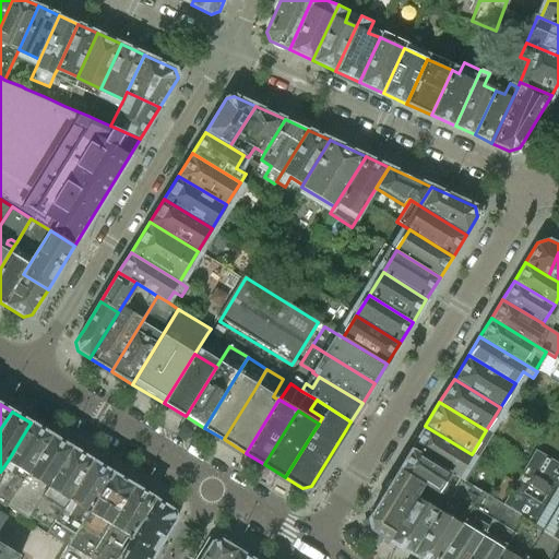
[(26,472),(49,435),(31,423),(8,461),(0,472),(0,502),(7,506),(11,497),(26,472)]
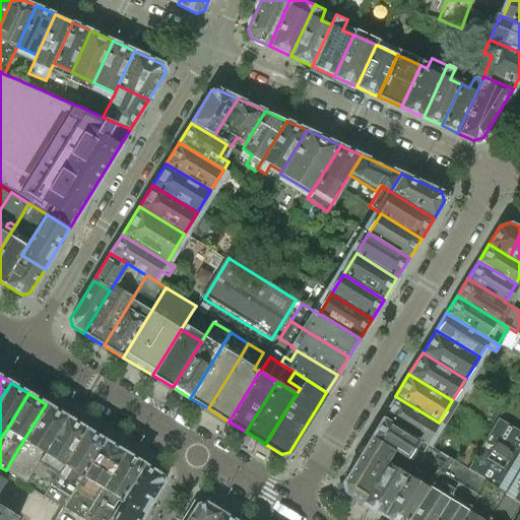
[(395,396),(382,417),(426,444),(439,423),(395,396)]
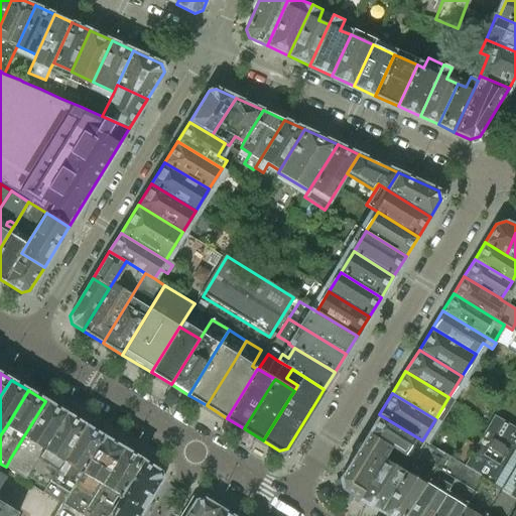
[(37,458),(65,412),(45,401),(24,435),(10,459),(6,467),(24,479),(26,476),(37,458)]
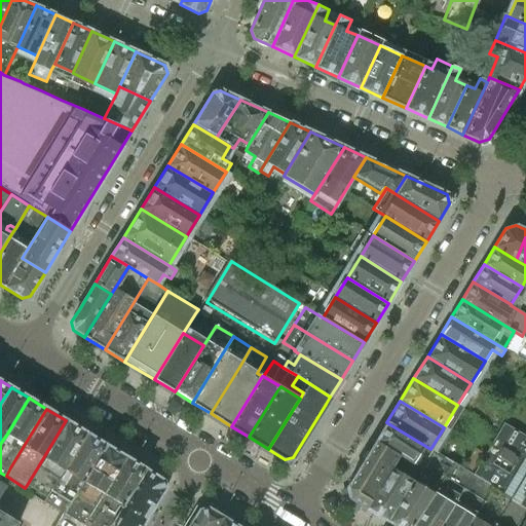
[(63,467),(85,433),(66,420),(38,466),(27,485),(45,497),(63,467)]
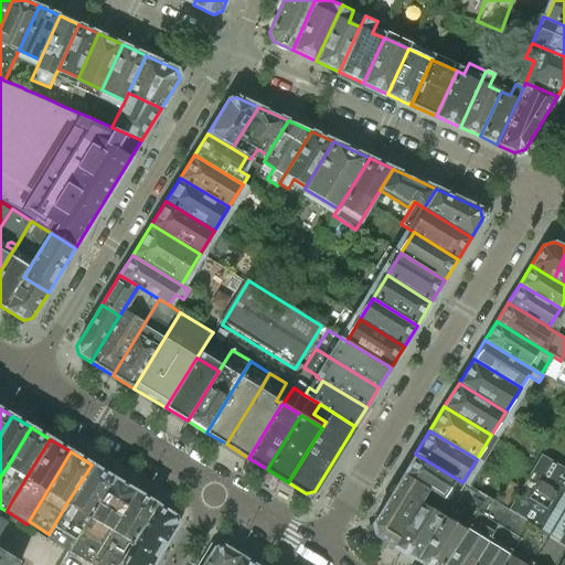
[(415,454),(403,473),(428,489),(433,492),(445,499),(450,502),(462,482),(415,454)]
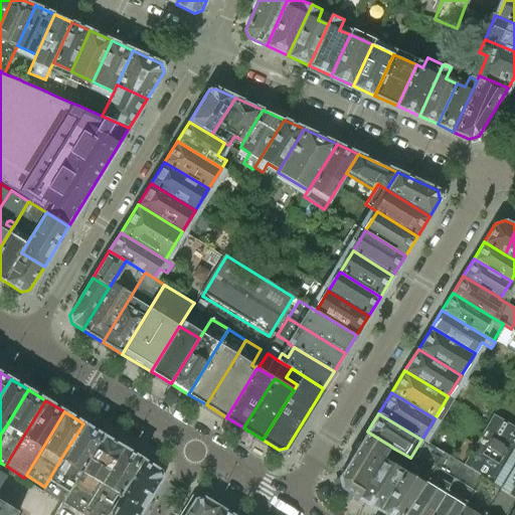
[(514,426),(492,414),(483,431),(514,450),(514,426)]
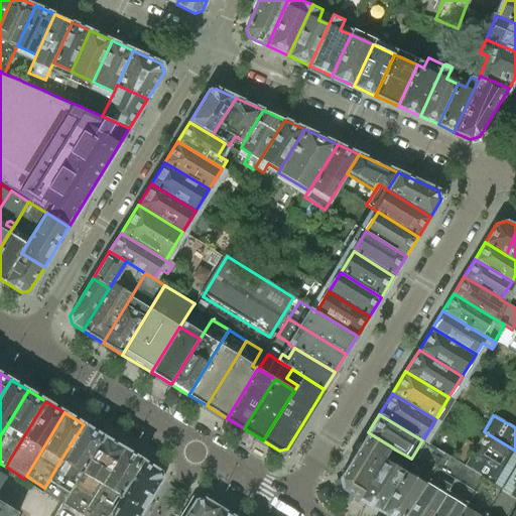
[(82,471),(103,435),(84,424),(61,459),(44,488),(42,492),(43,493),(39,499),(34,496),(30,503),(35,506),(31,513),(35,515),(48,515),(58,501),(61,503),(82,471)]
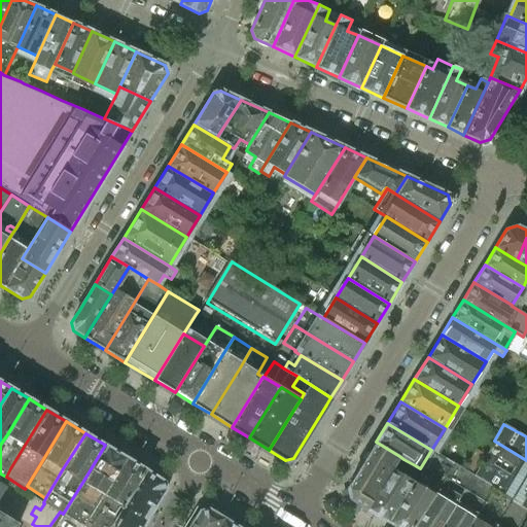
[(526,460),(494,441),(484,458),(526,484),(526,460)]
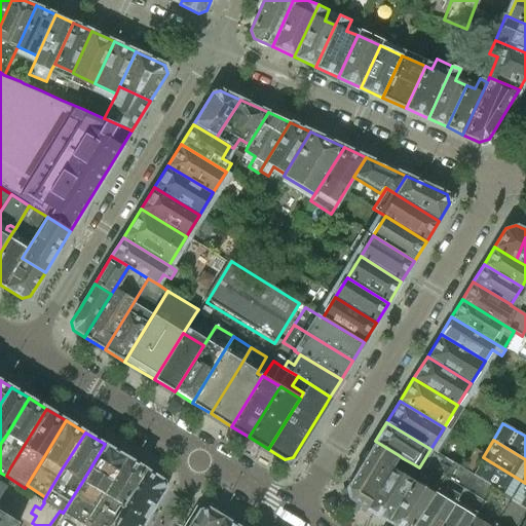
[(348,498),(365,508),(386,472),(388,474),(391,467),(399,455),(375,441),(346,487),(348,498)]
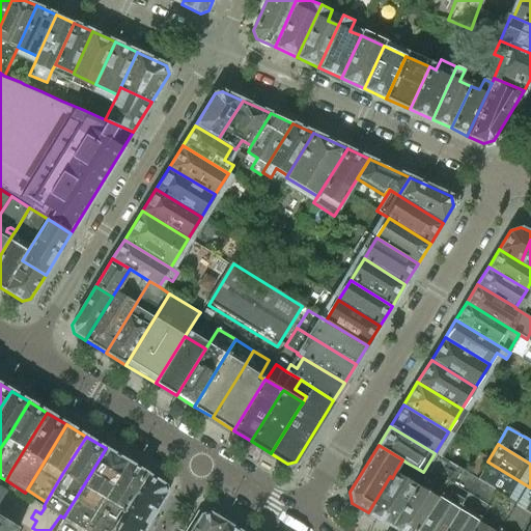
[(127,462),(106,448),(84,484),(63,518),(84,530),(105,498),(127,462)]
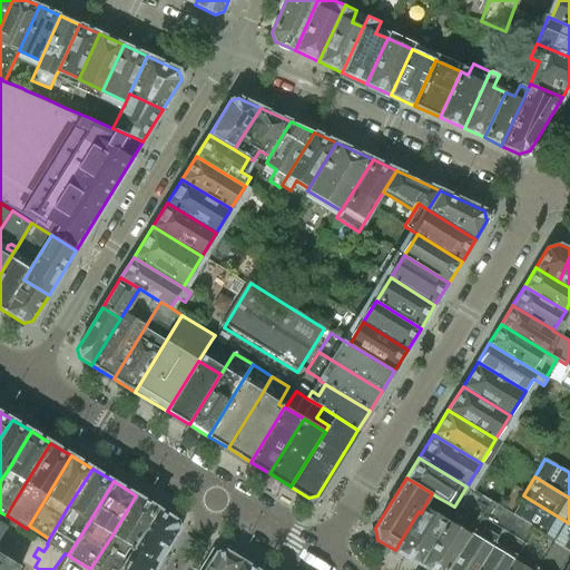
[(514,485),(502,504),(512,511),(522,495),(524,492),(514,485)]
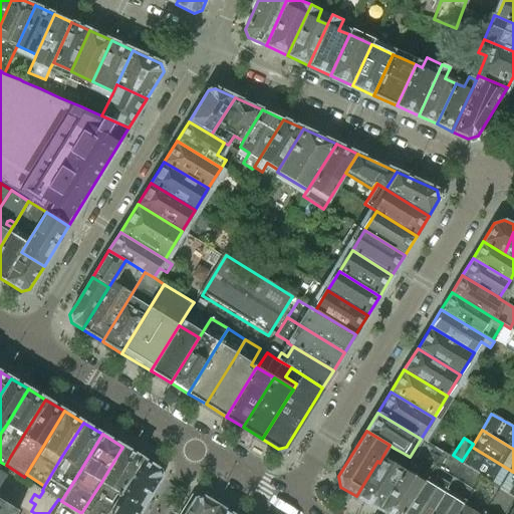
[(403,469),(377,509),(386,513),(403,513),(429,472),(449,484),(467,495),(479,475),(461,464),(421,439),(410,457),(403,469)]
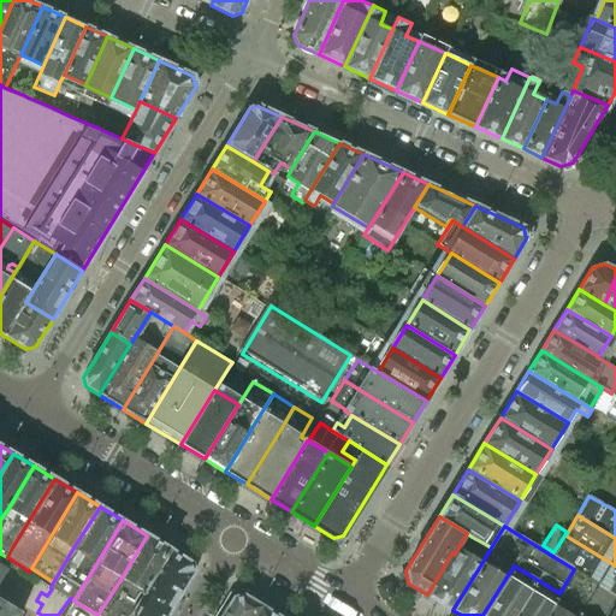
[(170,549),(147,535),(122,578),(143,591),(170,549)]
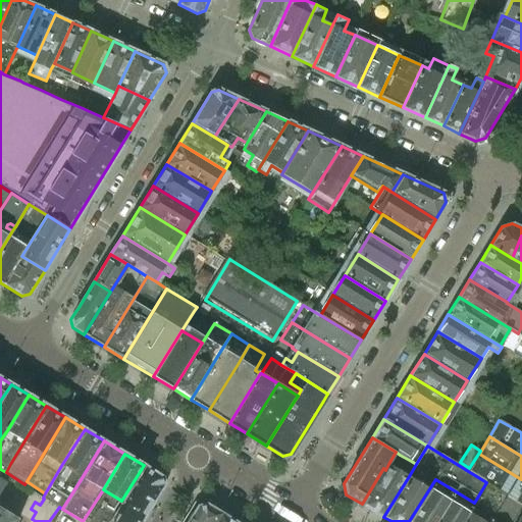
[(521,479),(479,454),(468,471),(486,482),(506,493),(521,503),(521,479)]
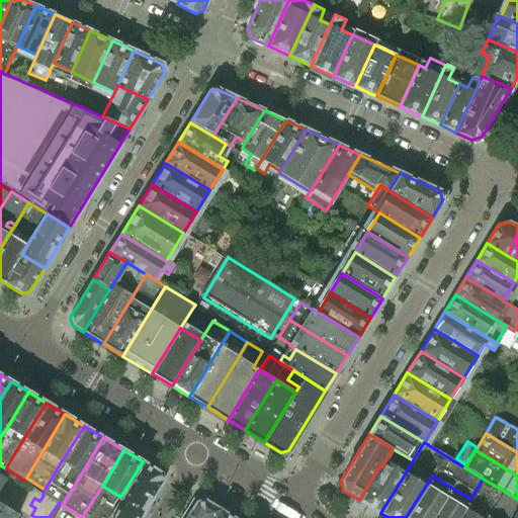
[(380,464),(359,500),(380,513),(406,472),(413,460),(408,457),(397,451),(390,462),(385,460),(382,466),(380,464)]
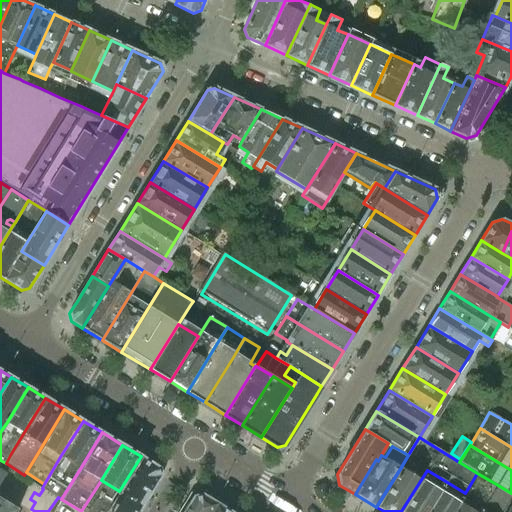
[(159,467),(141,456),(119,491),(142,505),(161,475),(159,467)]
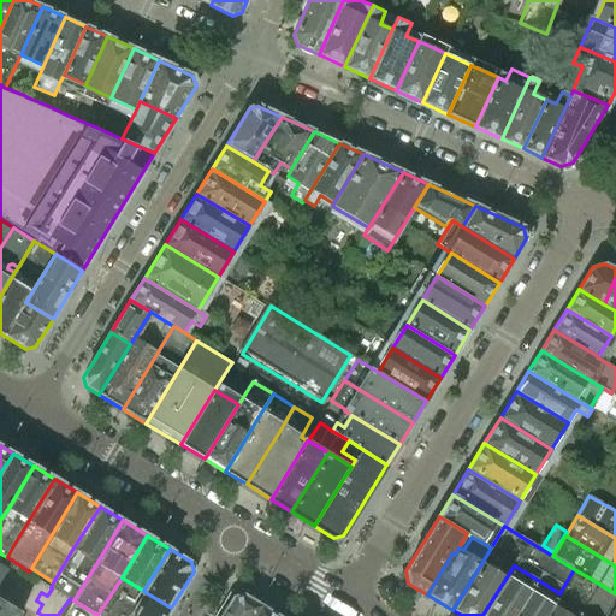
[(515,615),(538,580),(514,566),(483,615),(515,615)]
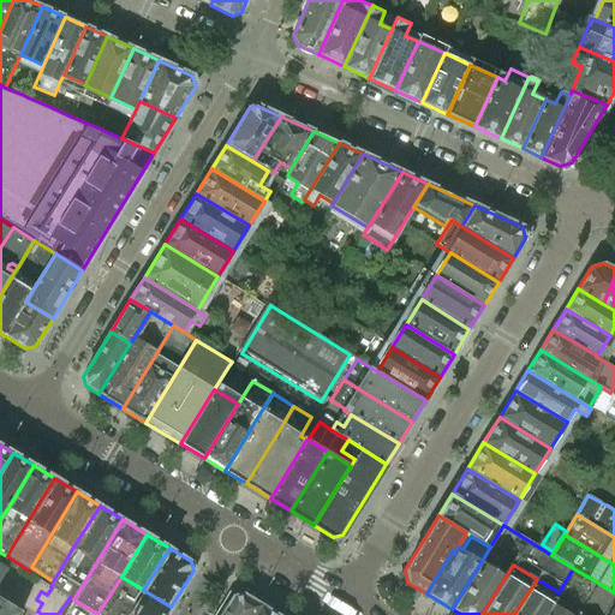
[(559,592),(544,614),(575,614),(596,581),(573,568),(559,592)]
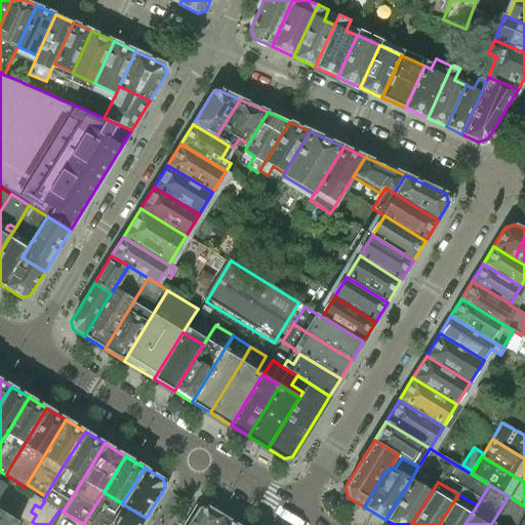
[(140,524),(146,518),(122,503),(104,492),(83,524),(84,524),(110,524),(111,524),(140,524)]
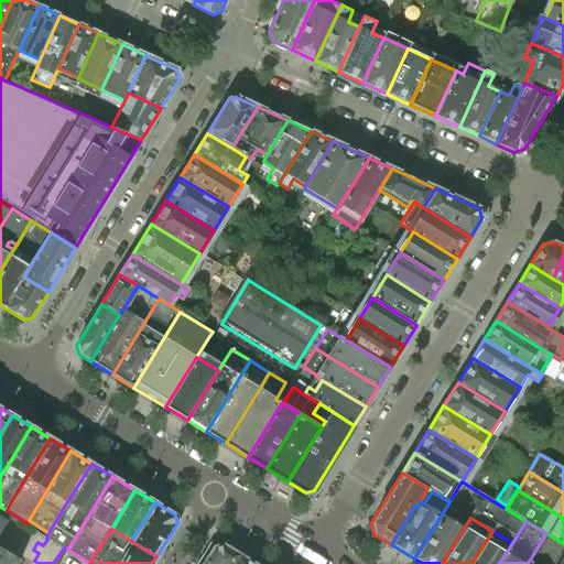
[(492,531),(472,563),(499,563),(512,543),(492,531)]
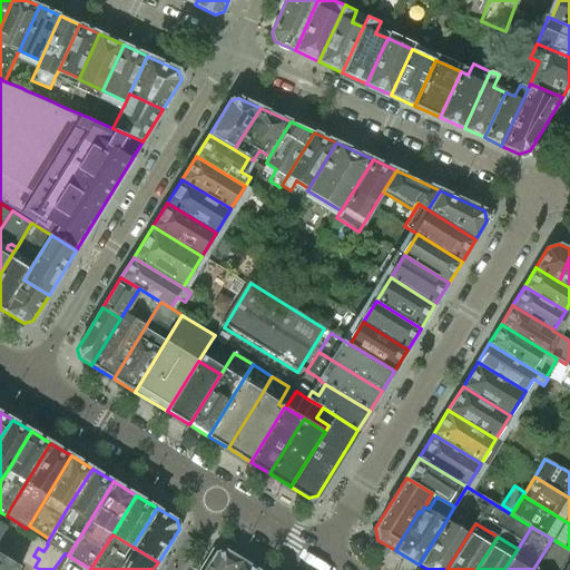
[(569,549),(552,539),(533,569),(561,569),(569,556),(569,549)]
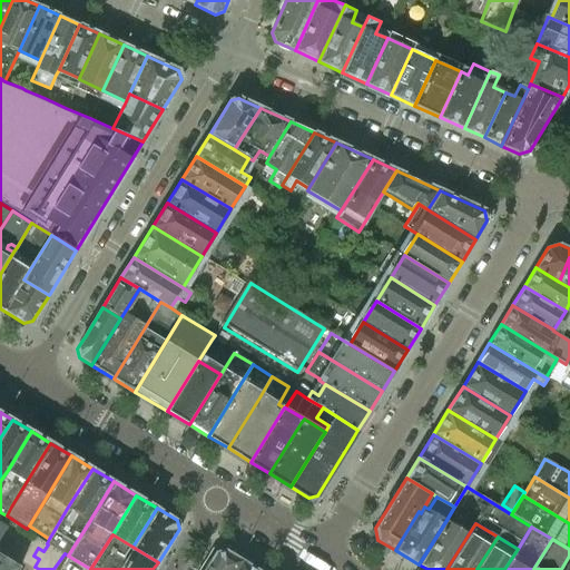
[(216,552),(204,569),(236,569),(243,561),(225,550),(216,552)]
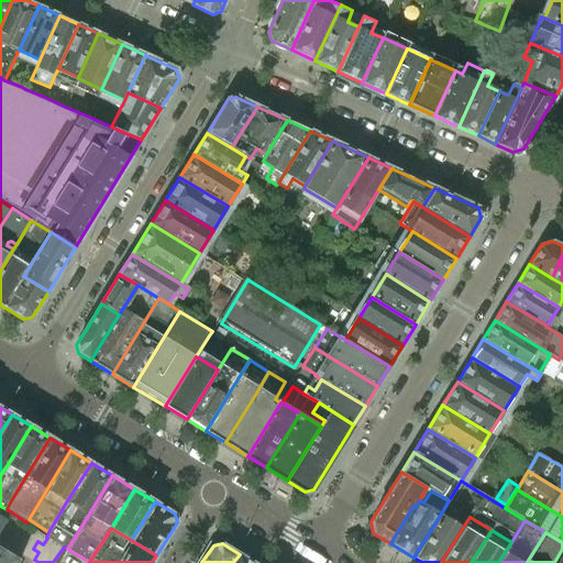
[(0,547),(0,562),(17,562),(20,559),(0,547)]
